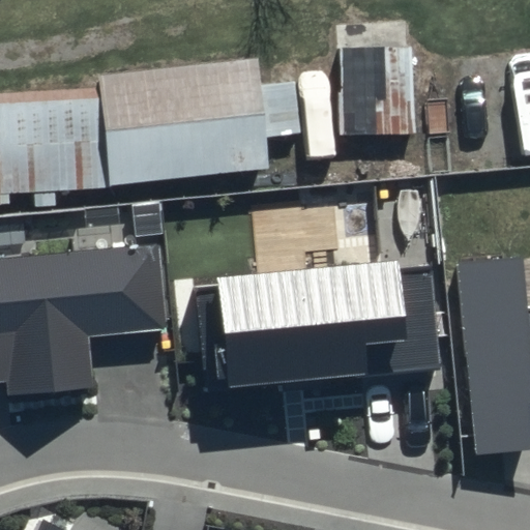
[(0,88),(0,197),(271,166),(259,59),(0,88)]
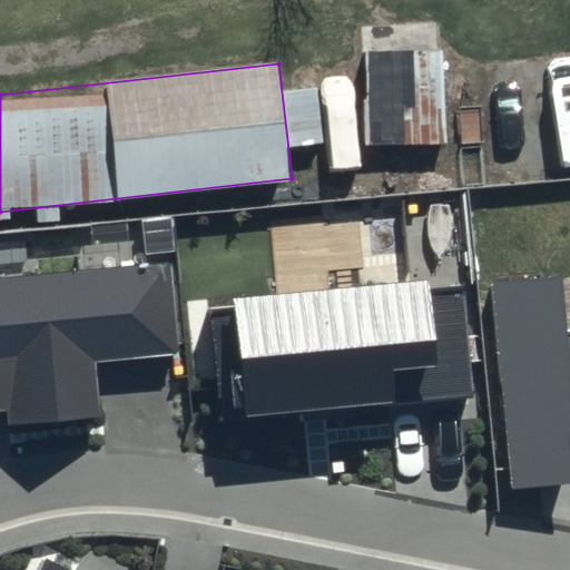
[(172,259),(0,276),(0,409),(5,409),(6,425),(106,415),(100,362),(180,354),(172,259)]
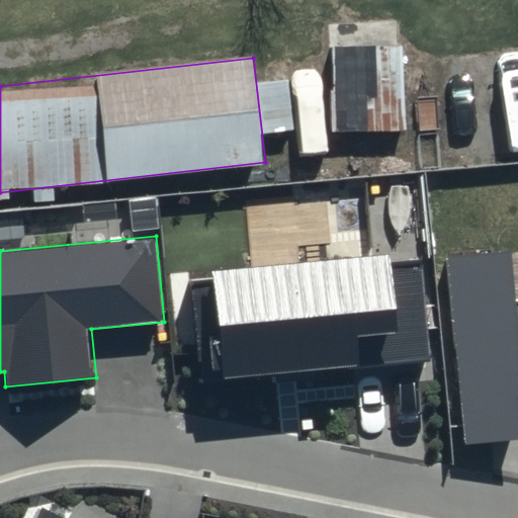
[(517,300),(516,301),(511,250),(446,256),(464,441),(517,435),(517,300)]
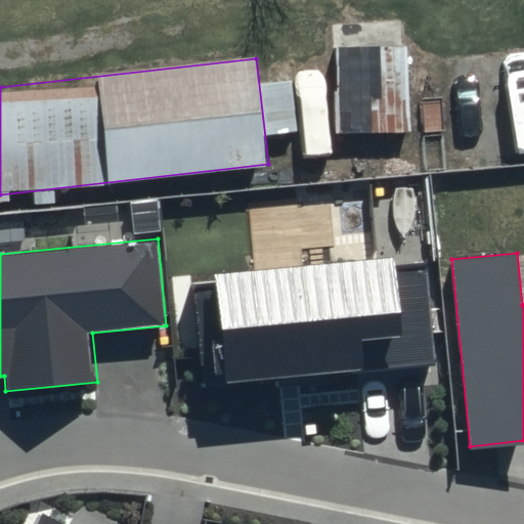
[(216,280),(193,282),(204,384),(435,360),(426,270),(394,273),(392,257),(215,274),(216,280)]
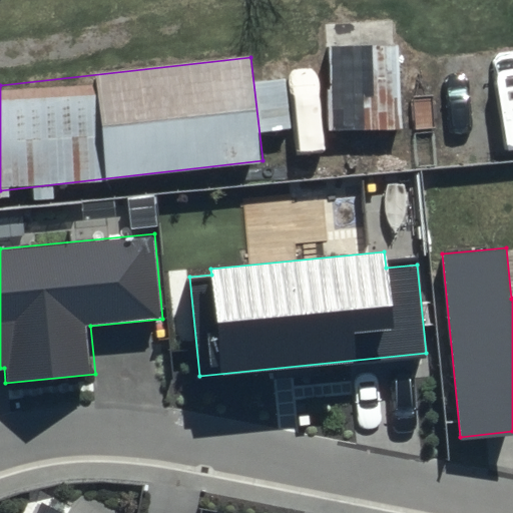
[(54,512),(38,504),(32,512),(54,512)]
